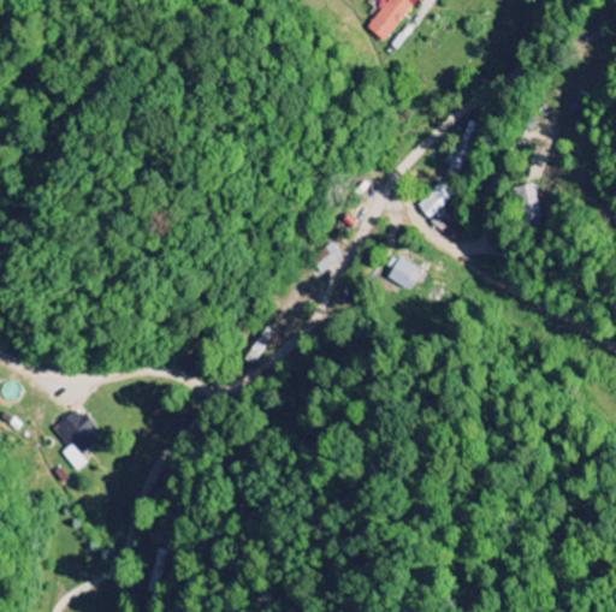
[(383,39),(412,3),(408,0),(385,0),(366,25),(383,39)]
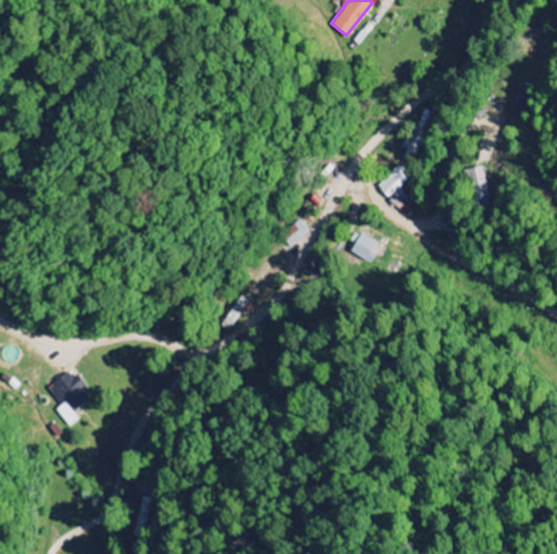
[(403,145),(417,151),(434,111),(425,108),(412,138),(406,136),(403,145)]
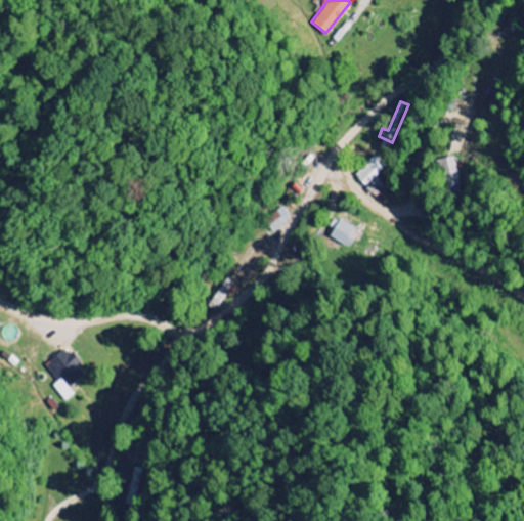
[(354,174),(366,186),(389,165),(377,153),(354,174)]
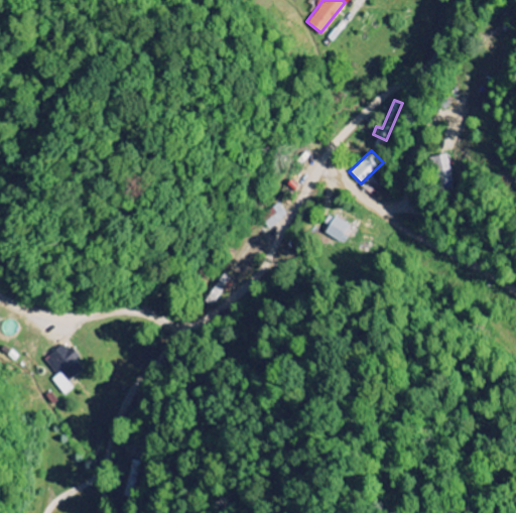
[(441,182),(455,179),(449,152),(435,155),(441,182)]
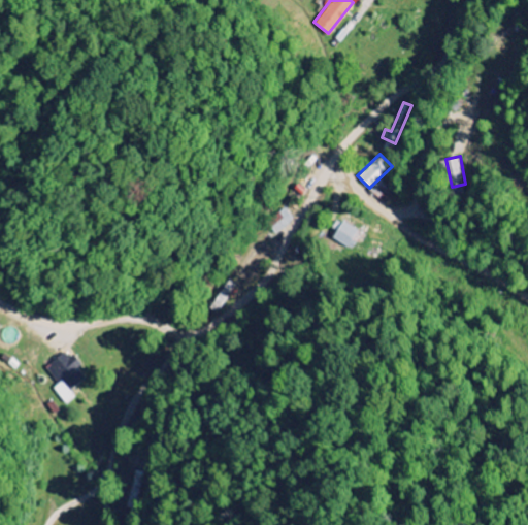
[(350,249),(360,229),(340,220),(330,238),(350,249)]
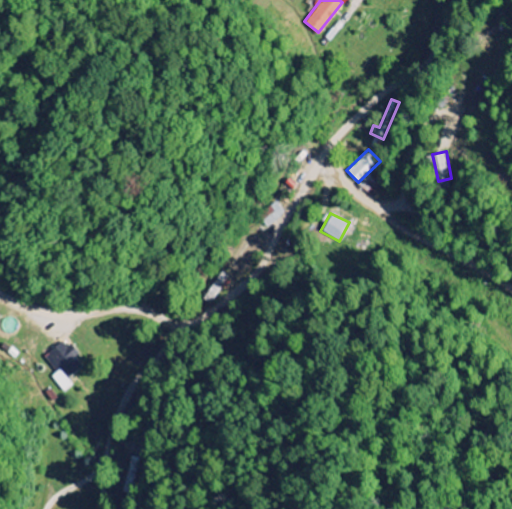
[(72,384),(66,377),(82,365),(74,355),(76,354),(63,337),(42,354),(55,370),(50,374),(63,391),(72,384)]
